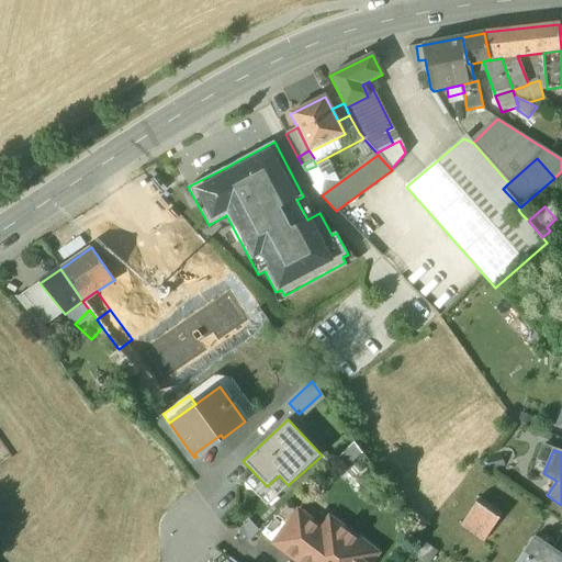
[(503,514),(480,498),(461,526),(485,541),(503,514)]
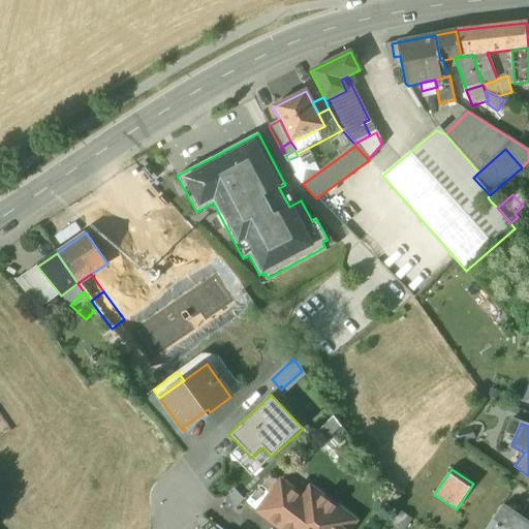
[(303,499),(281,483),(259,511),(281,528),(303,499)]
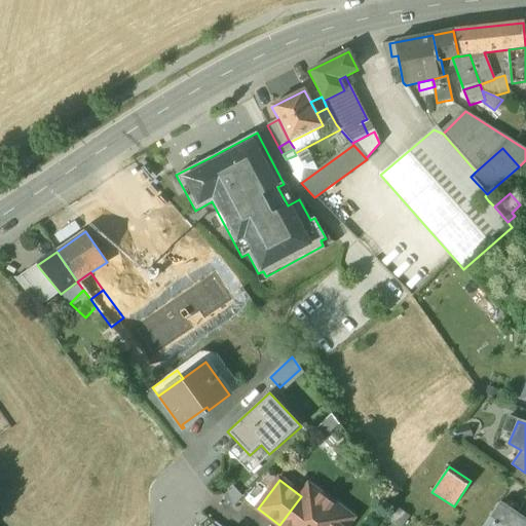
[(301,496),(279,525),(280,525),(347,525),(353,519),(309,485),(301,496)]
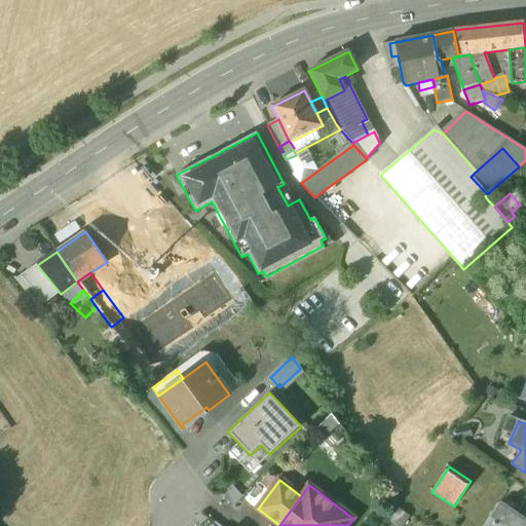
[(525,525),(525,522),(499,504),(484,525),(525,525)]
